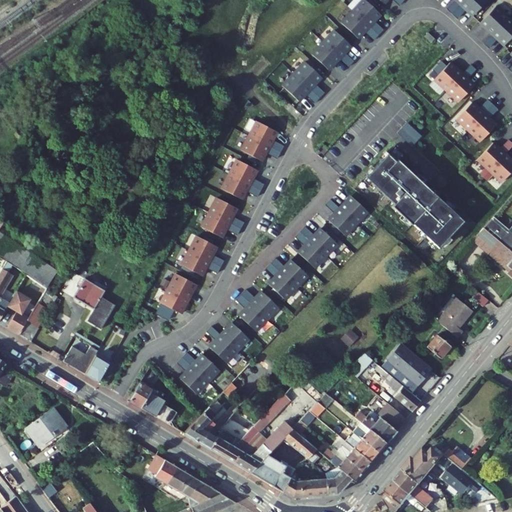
[(365,31),(374,40),(383,30),(374,21),(381,14),(365,0),(362,0),(341,23),(358,39),(365,31)]
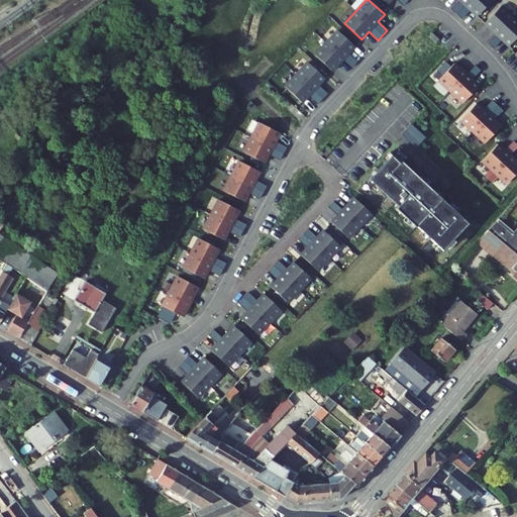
[(459,0),(464,5),(456,13),(461,18),(471,9),(478,16),(492,0),(459,0)]
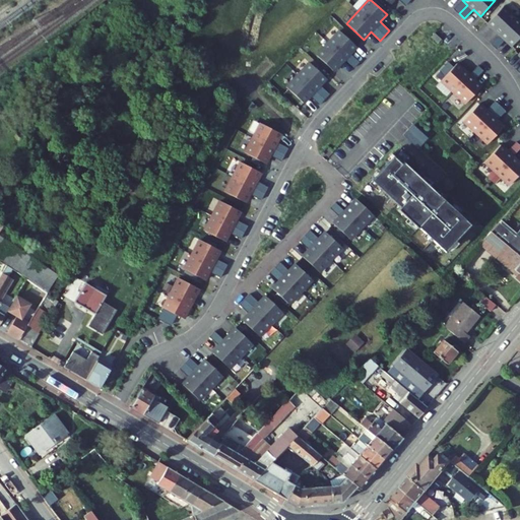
[(500,35),(492,44),(496,49),(505,40),(512,46),(519,37),(519,20),(504,6),(488,23),(500,35)]
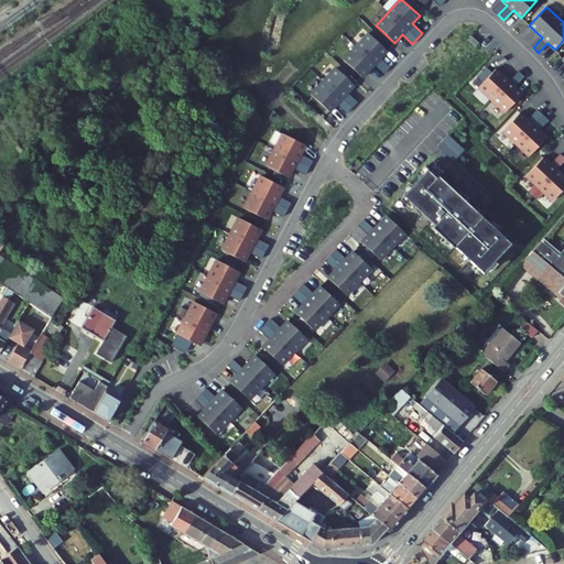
[(375,64),(384,73),(390,67),(379,58),(387,51),(368,33),(343,60),(361,77),(375,64)]
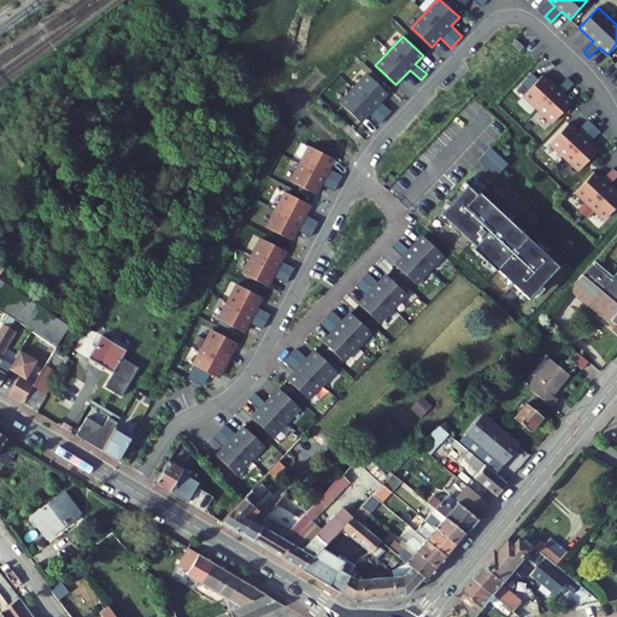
[(516,39),(511,43),(519,51),(524,46),(516,39)]
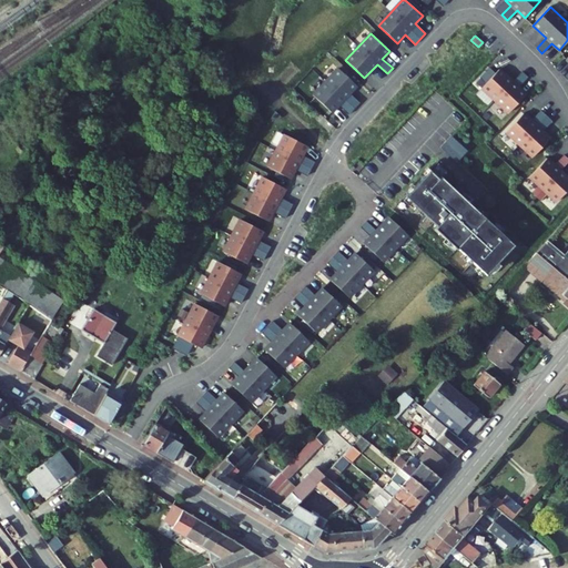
[(528,77),(523,71),(513,81),(499,69),(496,73),(490,68),(480,78),(486,83),(482,88),(509,113),(526,94),(518,87),(528,77)]
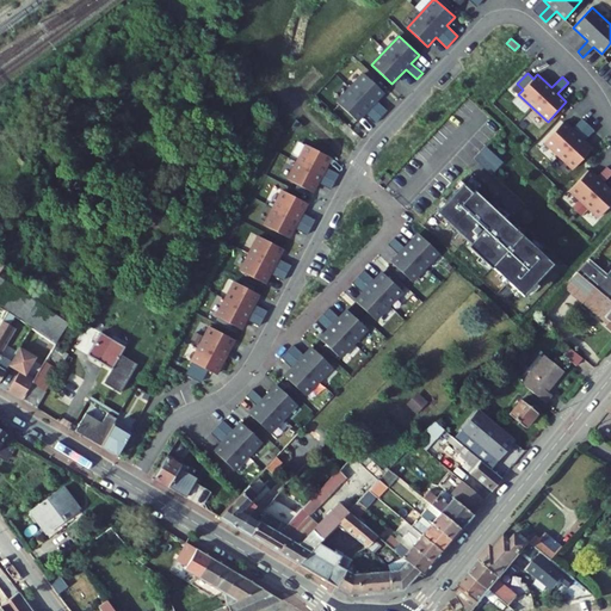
[(365,112),(376,123),(387,111),(376,100),(384,92),(364,74),(337,103),(357,122),(365,112)]
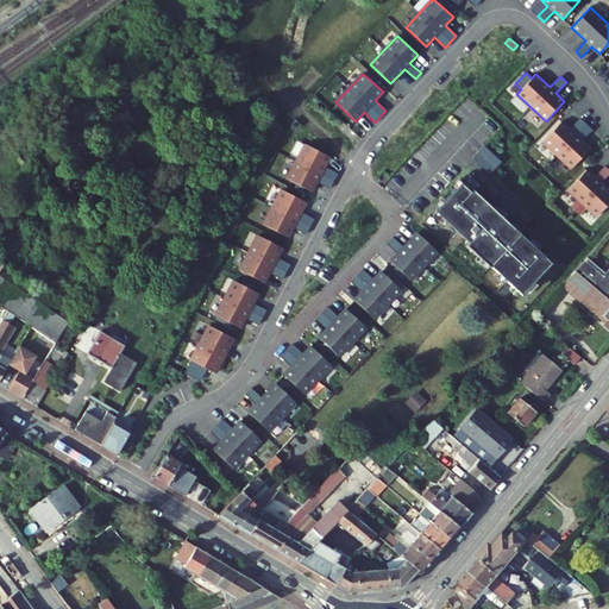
[(592,130),(581,118),(570,129),(562,121),(542,140),(572,168),(590,148),(582,140),(592,130)]
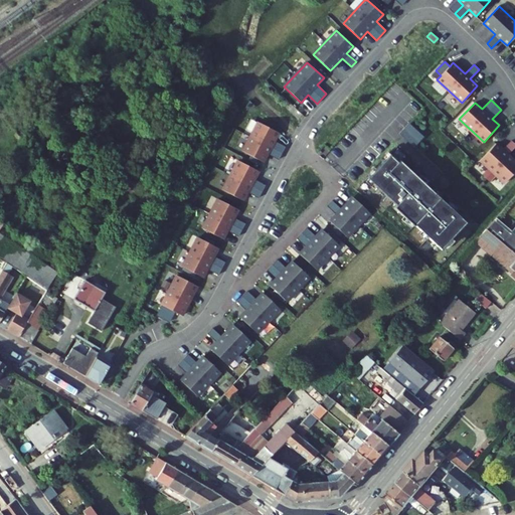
[(268,153),(280,159),(286,147),(275,141),(279,133),(259,122),(243,152),(264,162),(268,153)]
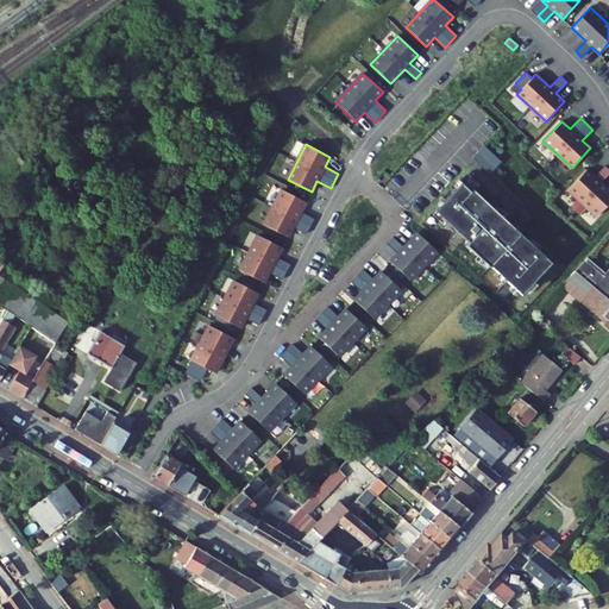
[(483,144),(471,157),(489,174),(501,161),(483,144)]
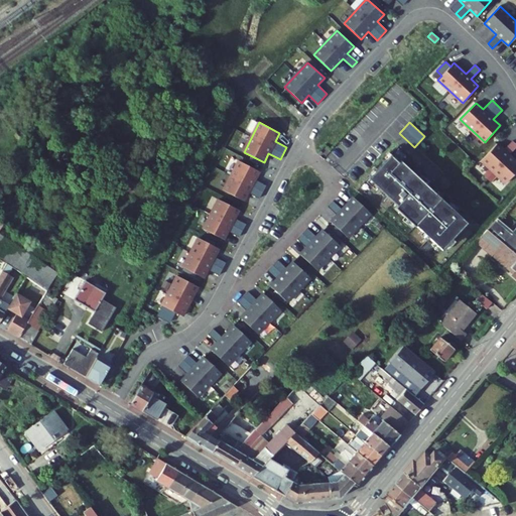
[(515,171),(515,160),(497,143),(481,160),(506,183),(515,171)]
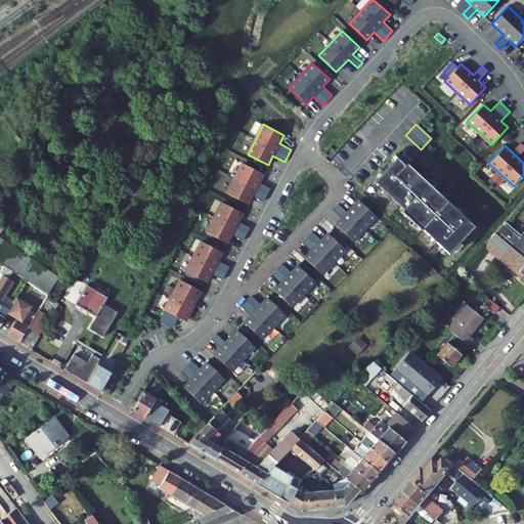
[(448,254),(474,226),(406,163),(404,165),(396,157),(374,181),(403,209),(401,211),(422,230),(423,229),(448,254)]
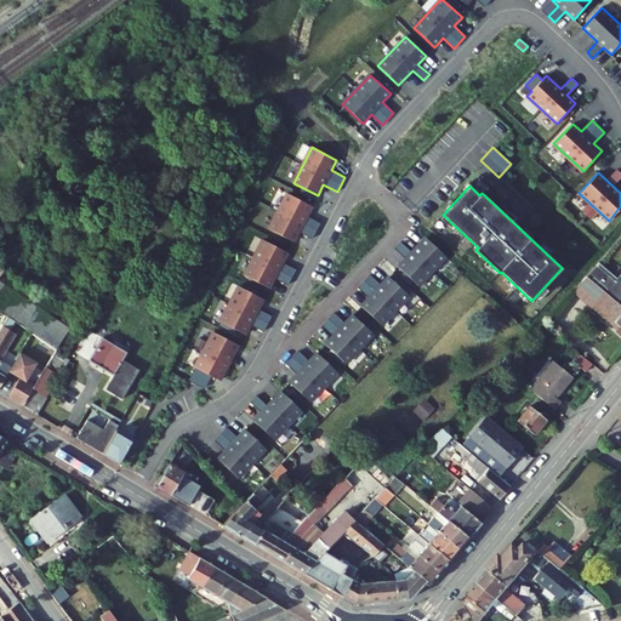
[(298,232),(313,238),(320,223),(307,217),(312,206),(288,193),(269,229),(294,241),(298,232)]
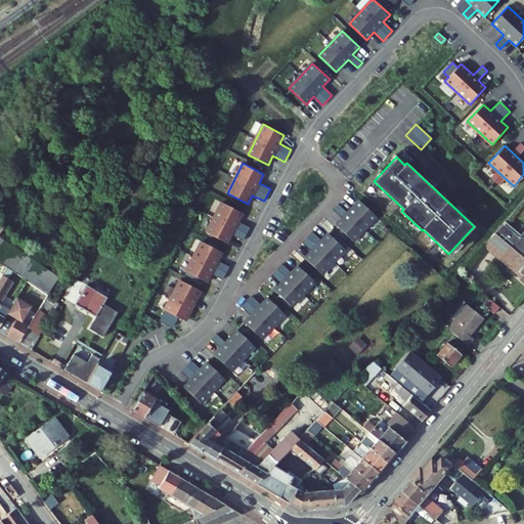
[(504,179),(498,184),(507,192),(512,187),(504,179)]
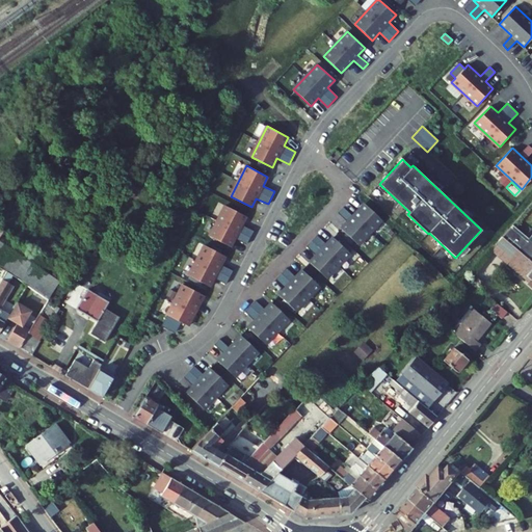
[(343,207),(339,212),(348,221),(341,229),(358,245),(382,219),(365,204),(353,216),(343,207)]
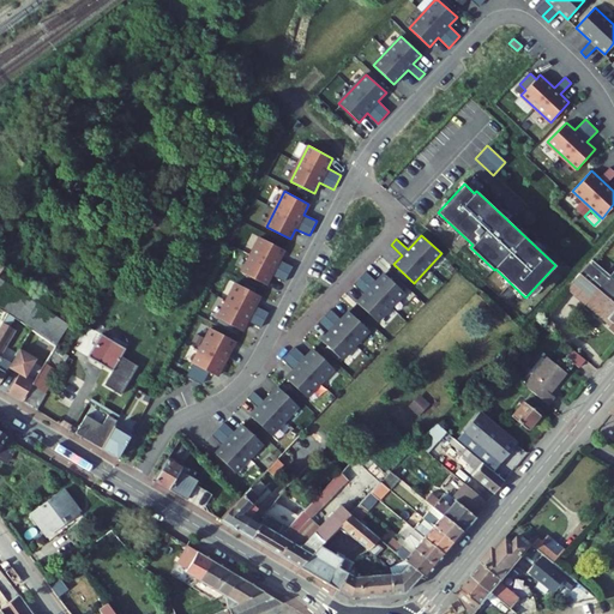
[(271,275),(286,282),(293,268),(280,260),(284,250),(260,238),(242,272),(266,286),(271,275)]
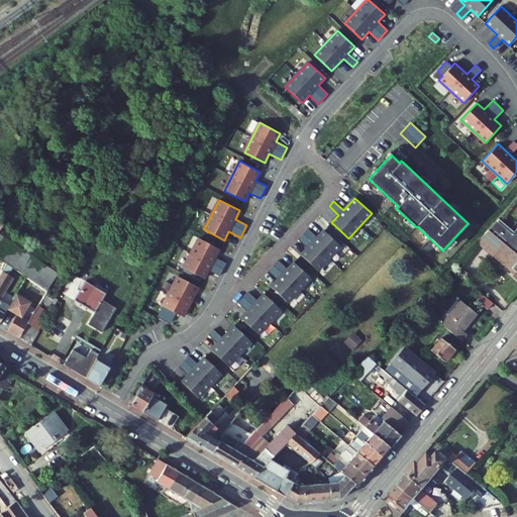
[(492,218),(489,221),(504,233),(507,230),(506,230),(492,218)]
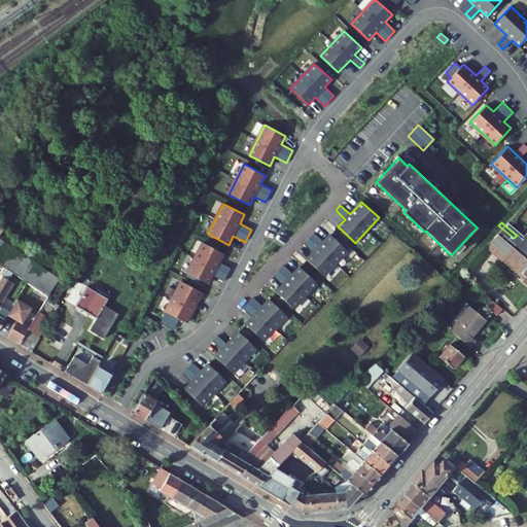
[(0,262),(48,295),(65,272),(1,229),(2,226),(0,224),(0,262)]
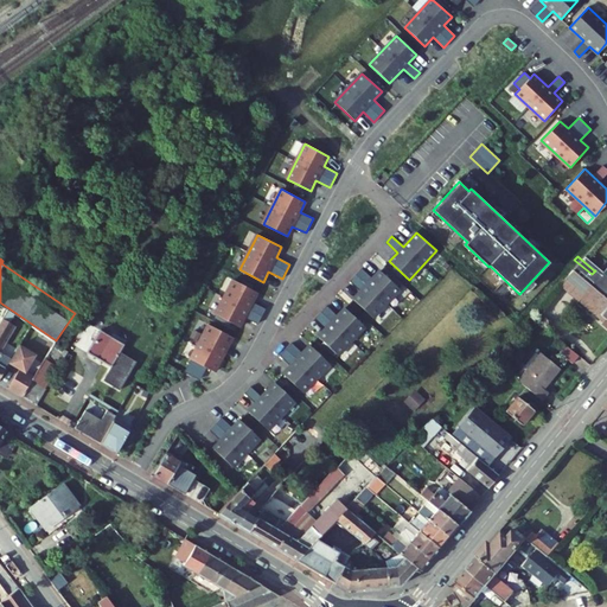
[(606,275),(598,267),(594,270),(595,270),(592,274),(574,260),(563,272),(589,293),(606,307),(606,275)]
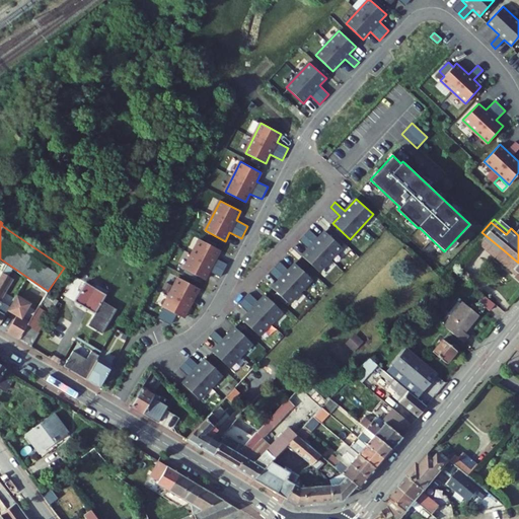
[(309,229),(299,240),(308,248),(302,255),(318,272),(342,247),(324,231),(318,238),(309,229)]
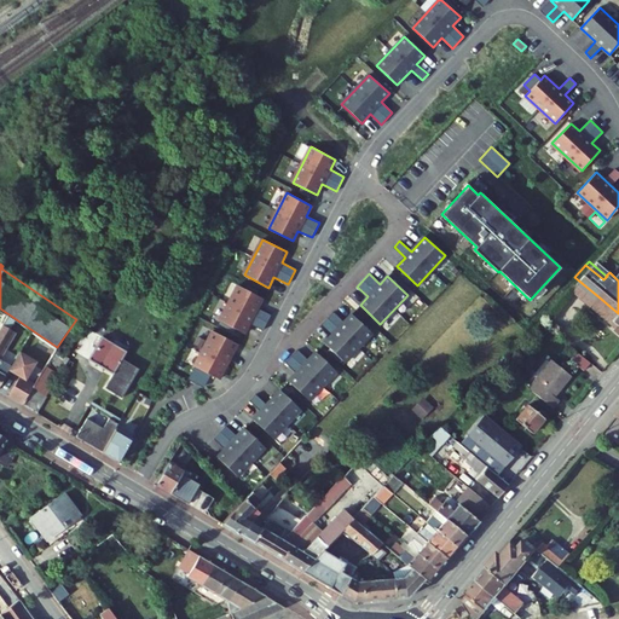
[(591,312),(601,299),(574,277),(563,290),(591,312)]
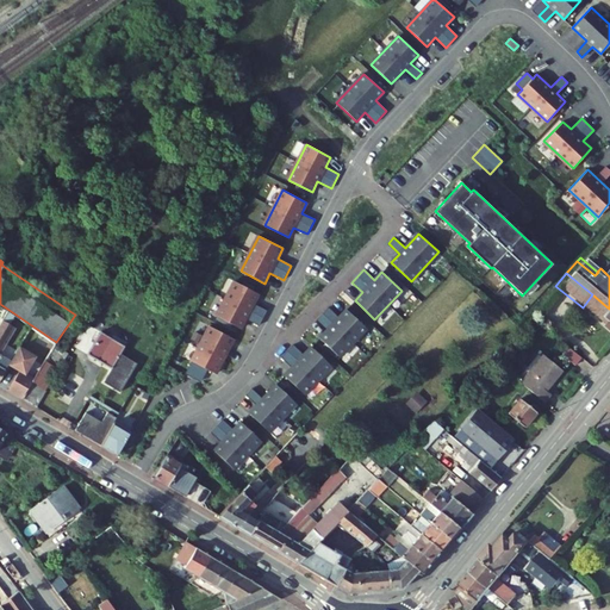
[(246,318),(260,325),(267,311),(254,304),(259,293),(235,281),(217,316),(241,329),(246,318)]
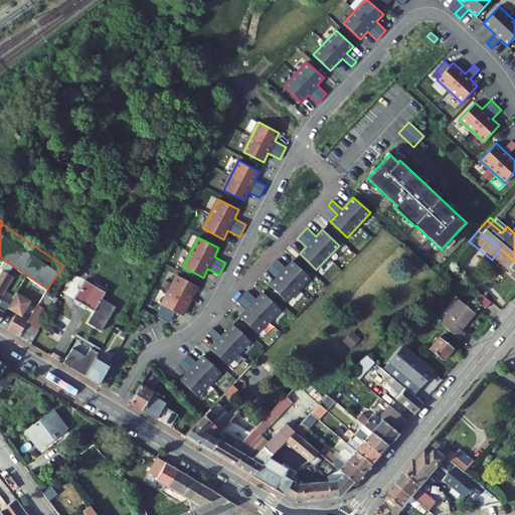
[(489,263),(492,260),(469,241),(467,243),(489,263)]
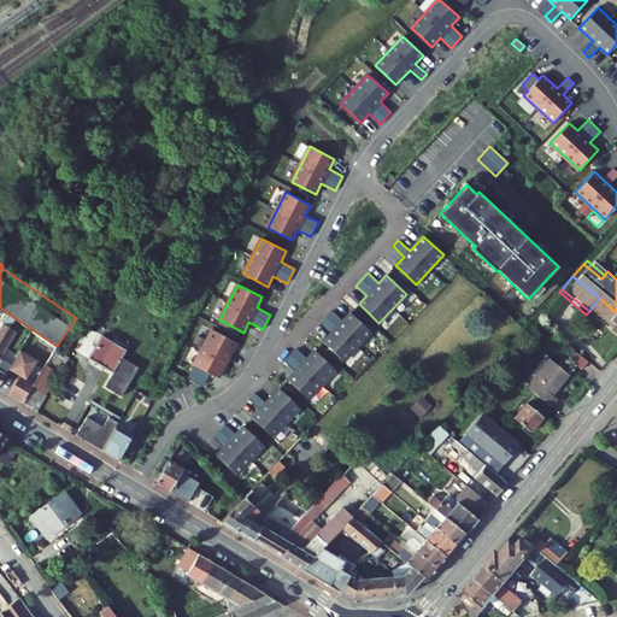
[(616,333),(616,312),(599,298),(589,311),(607,325),(616,333)]
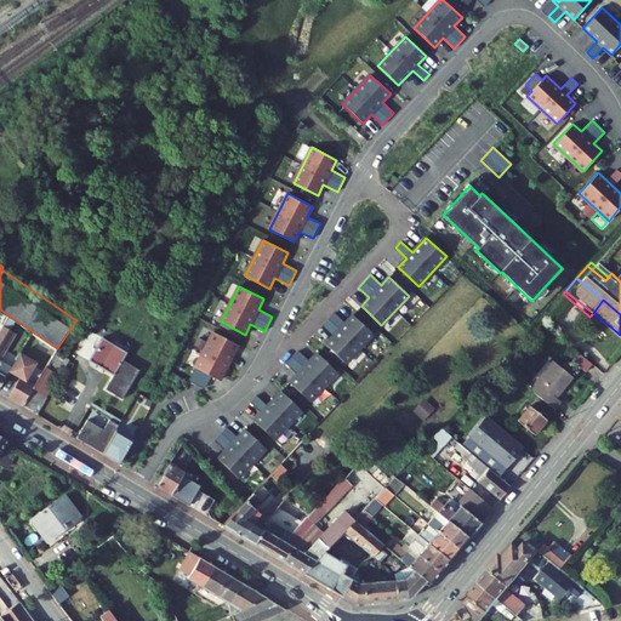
[(388,331),(402,318),(396,312),(382,326),(388,331)]
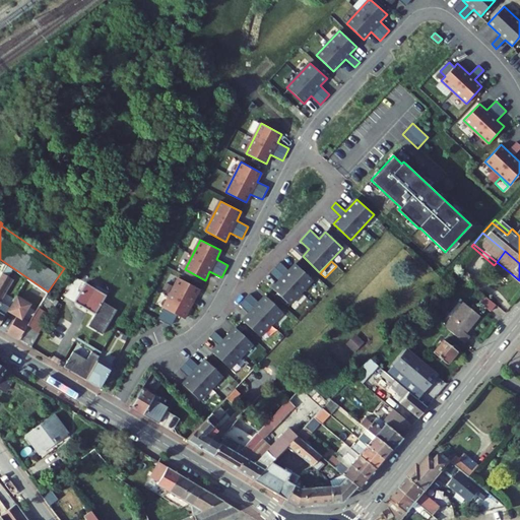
[(279,262),(270,272),(279,281),(272,288),(289,305),(313,279),(296,264),(288,271),(279,262)]
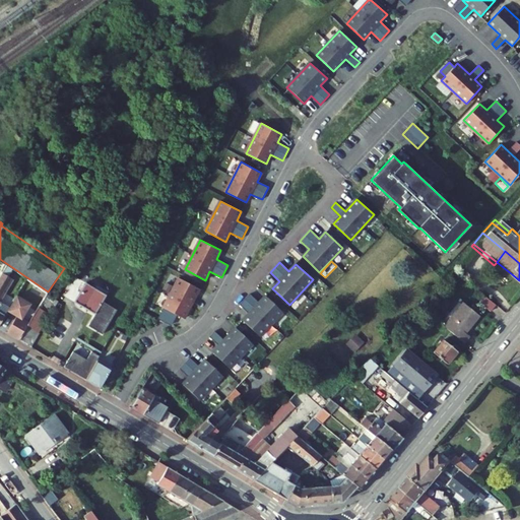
[(494,265),(509,277),(512,274),(497,262),(494,265)]
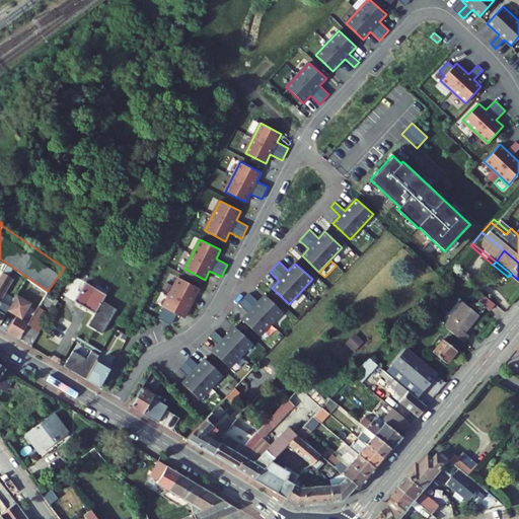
[(0,276),(0,322),(7,310),(0,305),(0,299),(12,279),(2,273),(0,276)]
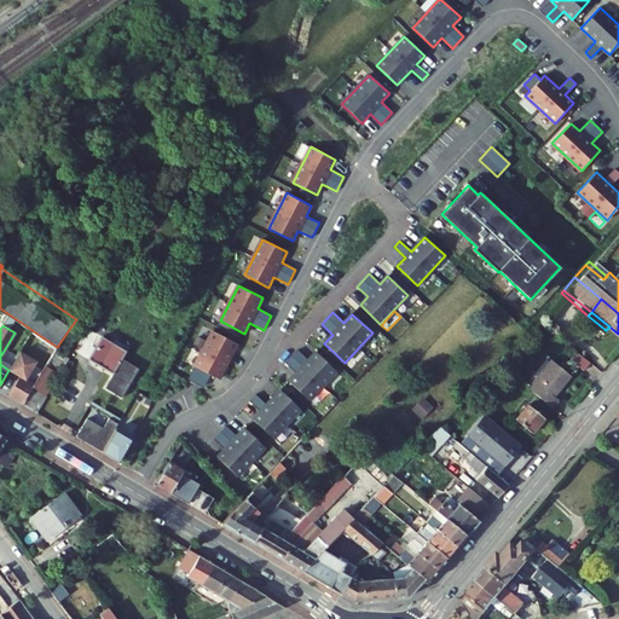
[(197,337),(194,343),(203,348),(195,366),(189,380),(204,387),(210,375),(219,380),(237,343),(213,331),(207,343),(197,337)]
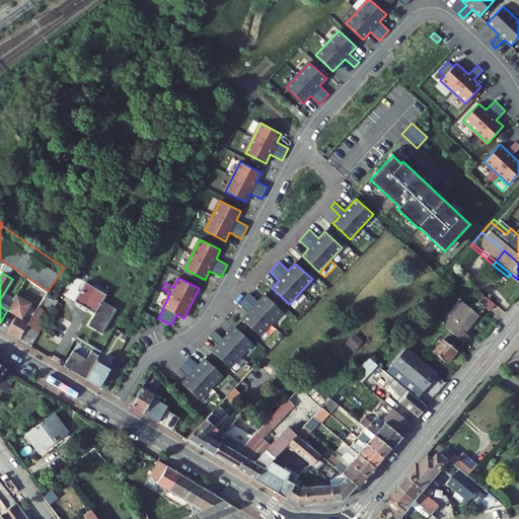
[(88,325),(102,334),(117,309),(102,300),(106,294),(86,282),(75,301),(95,313),(88,325)]
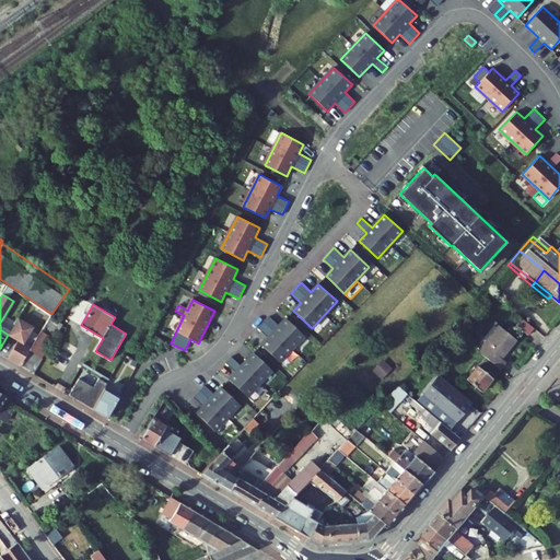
[(50,317),(42,331),(55,339),(62,325),(50,317)]
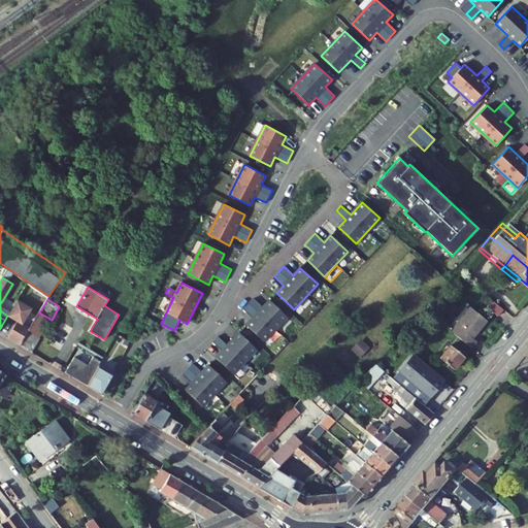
[(254,299),(244,309),(254,318),(246,325),(264,341),(288,317),(270,300),(263,307),(254,299)]
